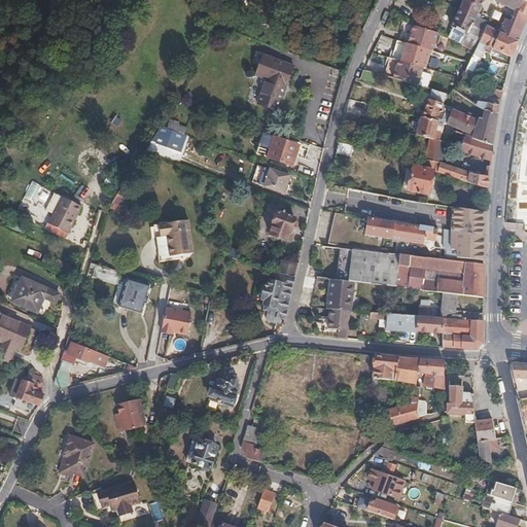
[(464,0),(461,9),(477,16),(478,14),(483,5),(484,0),(464,0)]
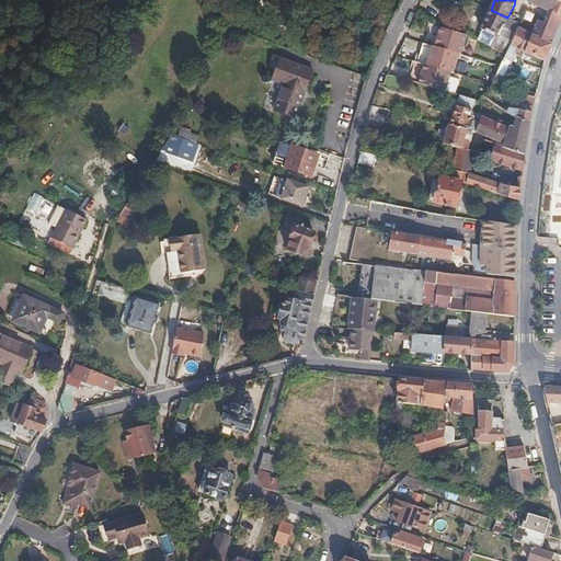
[(550,11),(552,0),(526,0),(526,1),(549,11),(550,11)]
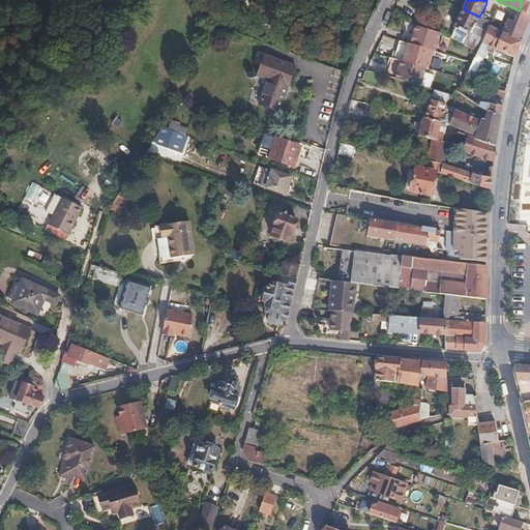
[(522,0),(520,10),(529,15),(529,0),(522,0)]
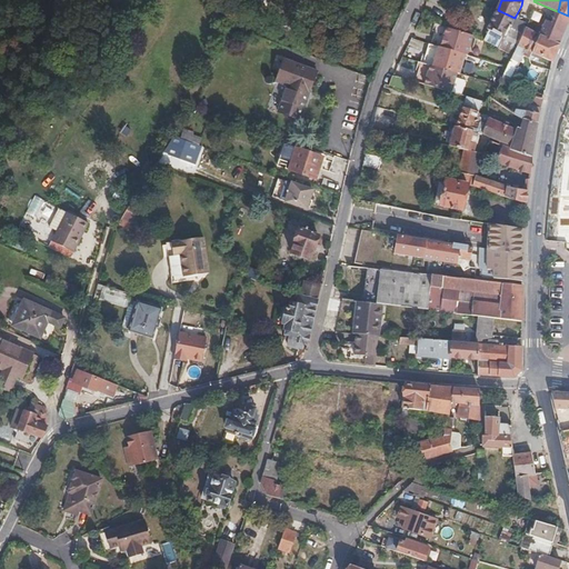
[(488,31),(506,39),(515,18),(498,10),(488,31)]
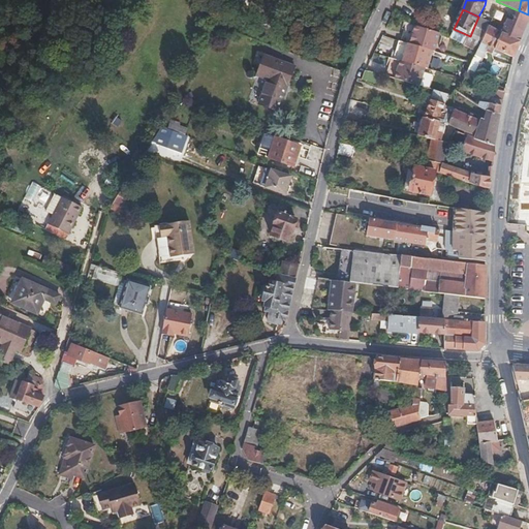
[(516,18),(528,24),(528,23),(528,14),(519,10),(518,10),(516,18)]
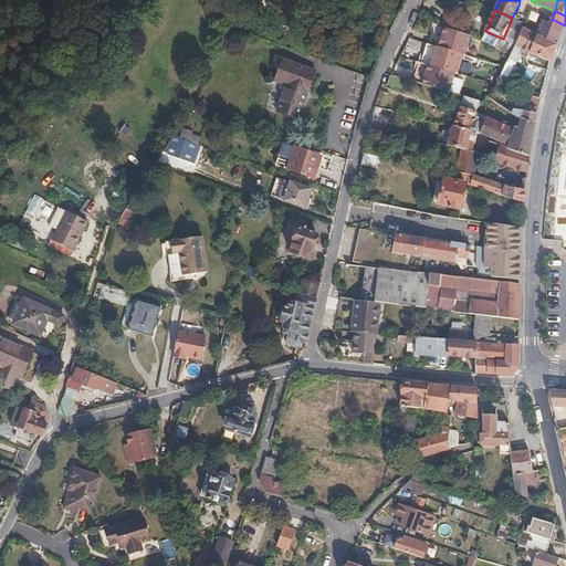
[(516,17),(513,16),(512,18),(503,39),(514,44),(523,23),(515,20),(516,17)]
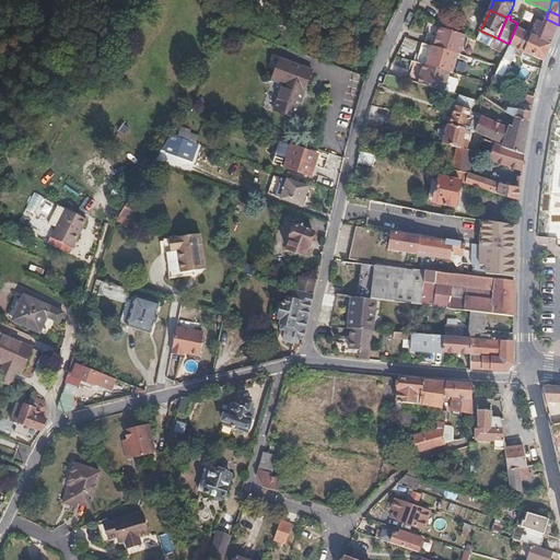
[(532,34),(552,43),(559,25),(546,19),(544,23),(538,20),(532,34)]
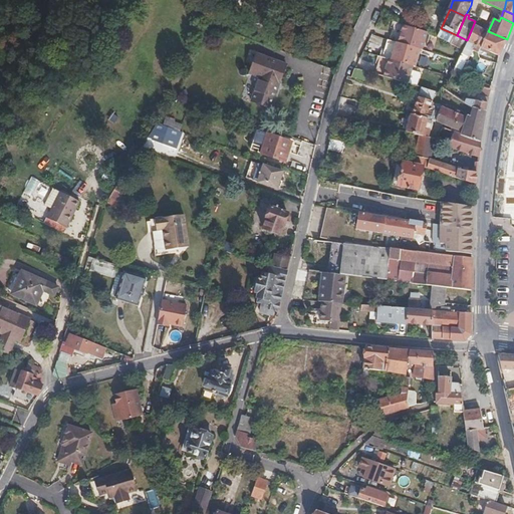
[(397,21),(392,40),(399,42),(400,43),(406,25),(397,21)]
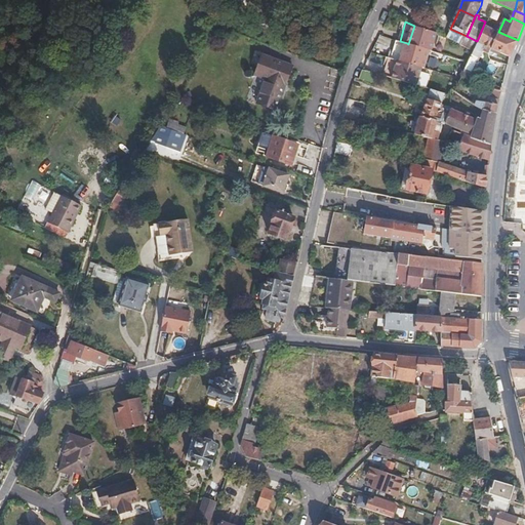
[(408,44),(430,50),(431,50),(438,32),(414,26),(408,44)]
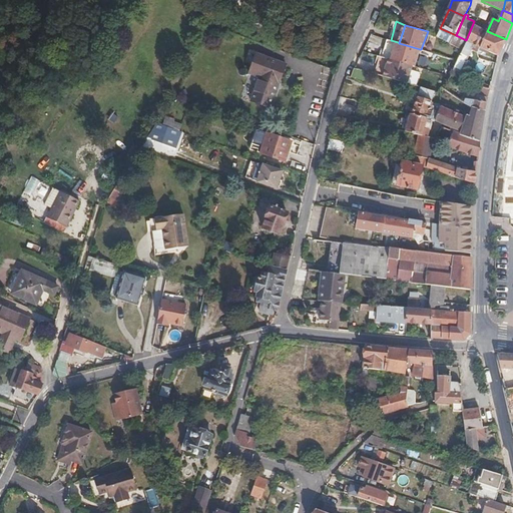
[(487,31),(475,26),(468,41),(471,42),(499,55),(506,39),(487,31)]
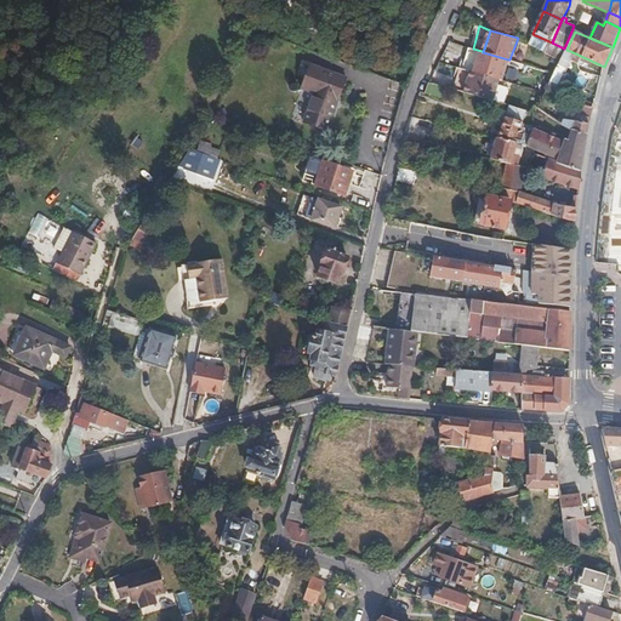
[(474,73),(482,51),(473,49),(471,47),(465,69),(472,72),(474,73)]
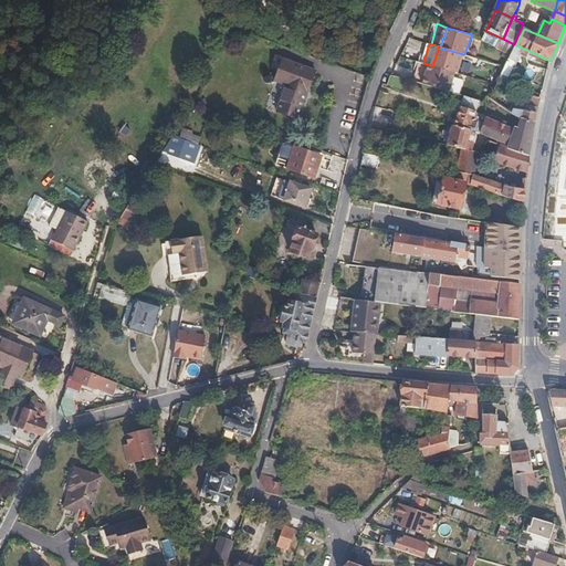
[(516,45),(512,55),(506,67),(501,79),(509,82),(519,61),(522,63),(524,58),(521,55),(522,53),(517,51),(520,46),(516,45)]
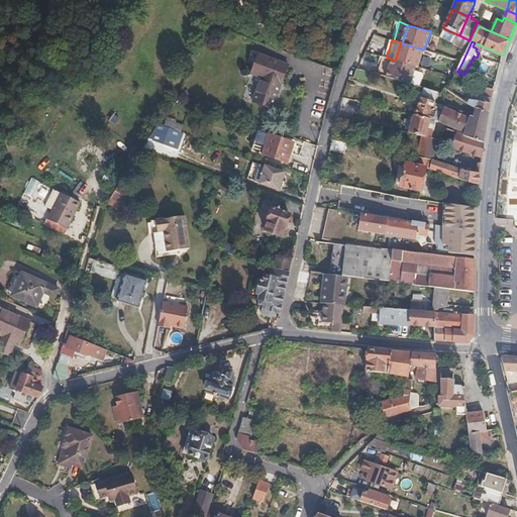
[(423,49),(402,43),(401,42),(395,61),(416,67),(423,49)]
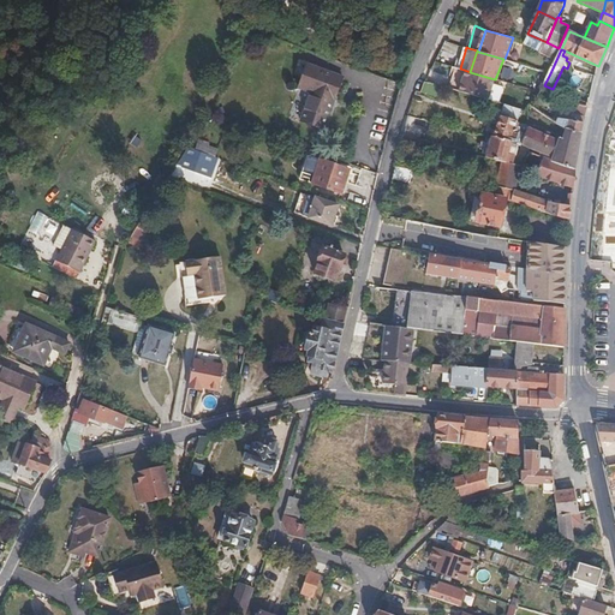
[(344,77),(308,63),(299,85),(312,90),(300,119),(323,129),(344,77)]
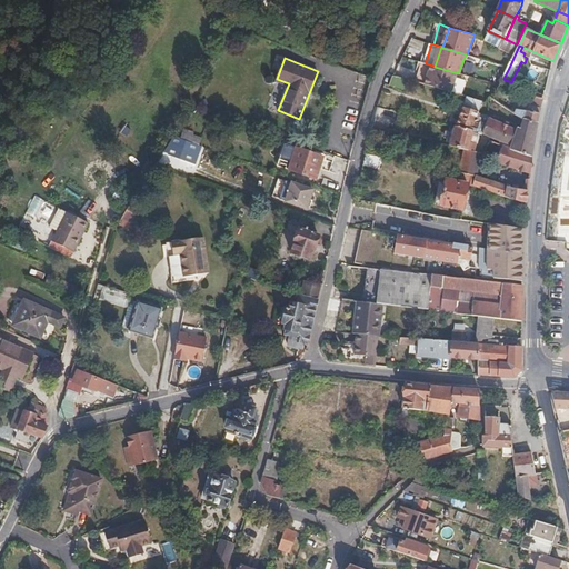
[(432,66),(426,63),(423,63),(420,71),(430,75),(432,66)]
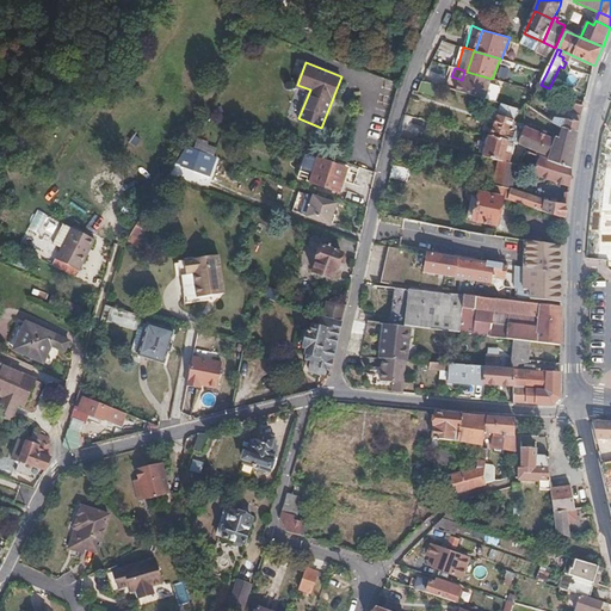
[(492,79),(467,72),(464,71),(462,80),(477,85),(475,90),(476,90),(474,98),(487,102),(495,80),(492,79)]
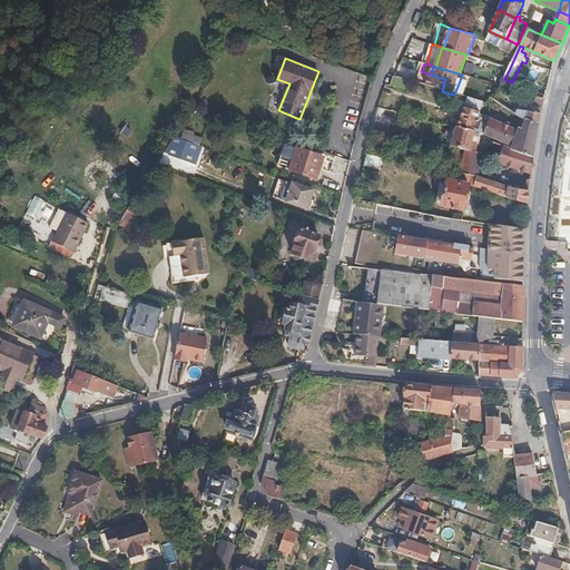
[(421,71),(418,84),(428,86),(431,75),(421,71)]
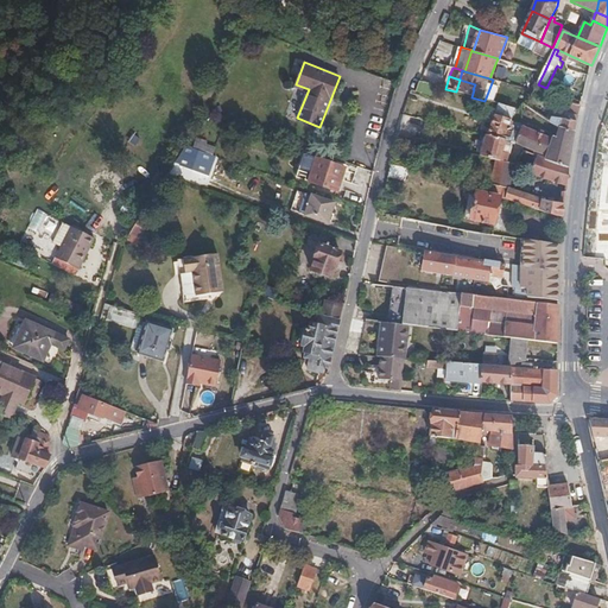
[(460,80),(456,92),(472,97),(474,89),(473,89),(475,84),(460,80)]
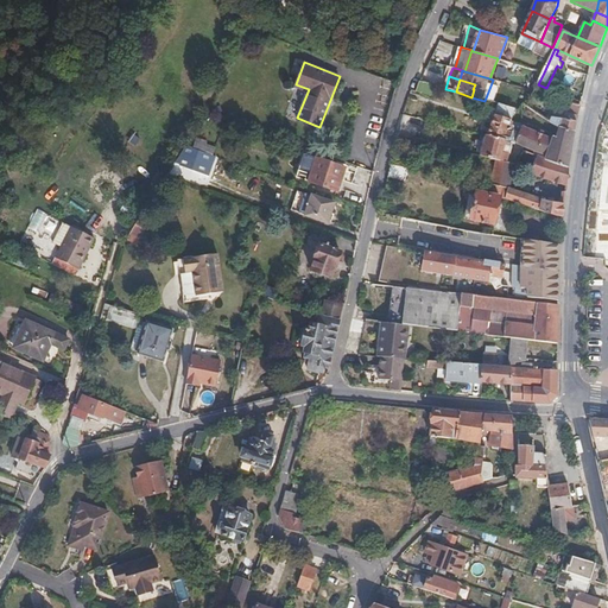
[(422,81),(420,81),(416,92),(436,97),(438,87),(422,81)]
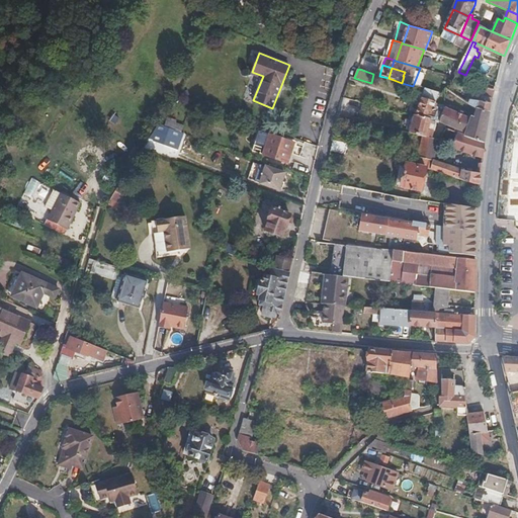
[(477,110),(489,113),(496,86),(487,83),(477,110)]
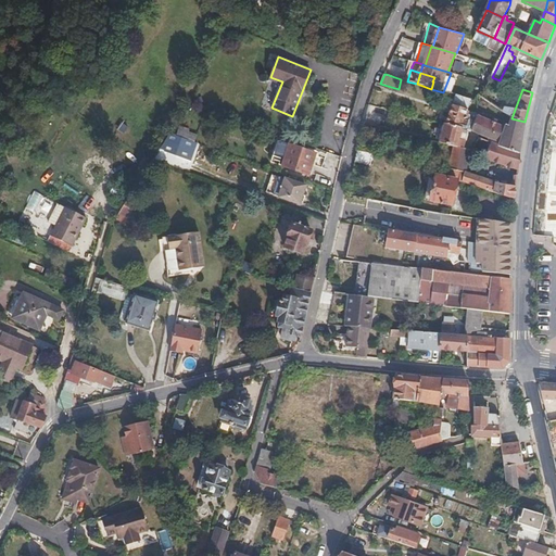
[(469,130),(474,131),(477,122),(471,119),(472,118),(469,117),(470,113),(467,112),(470,101),(456,97),(446,125),(469,130)]
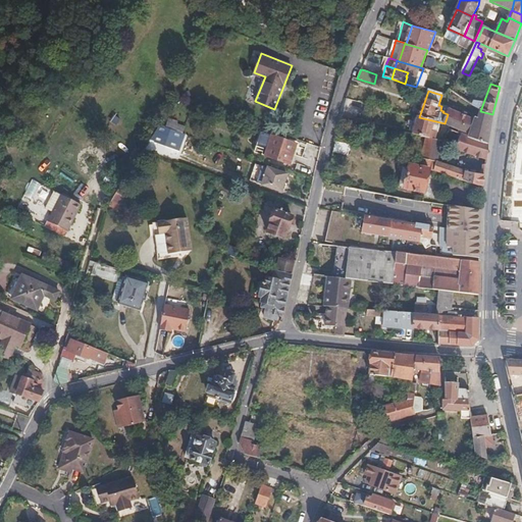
[(456,112),(450,110),(448,114),(445,123),(452,126),(456,112)]
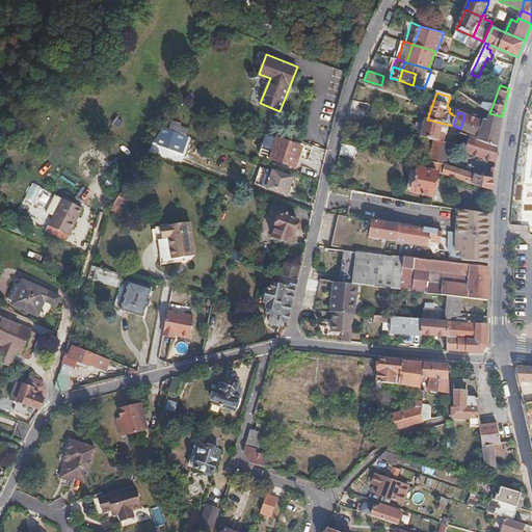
[(485,121),(479,137),(478,139),(497,145),(502,116),(489,113),(487,121),(485,121)]
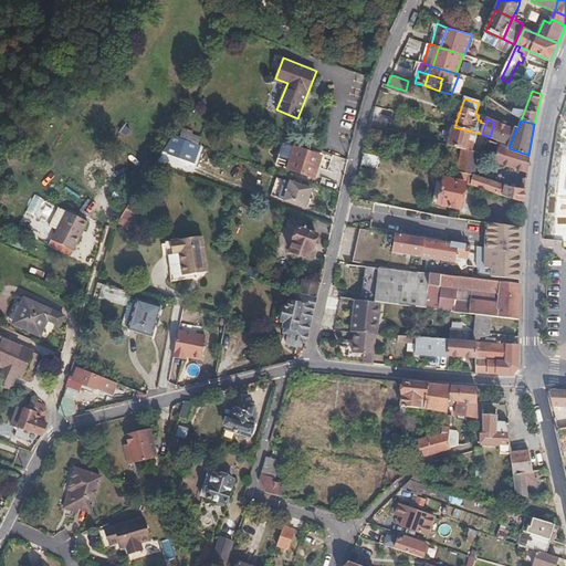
[(510,146),(516,128),(505,123),(503,126),(494,122),(490,137),(510,146)]
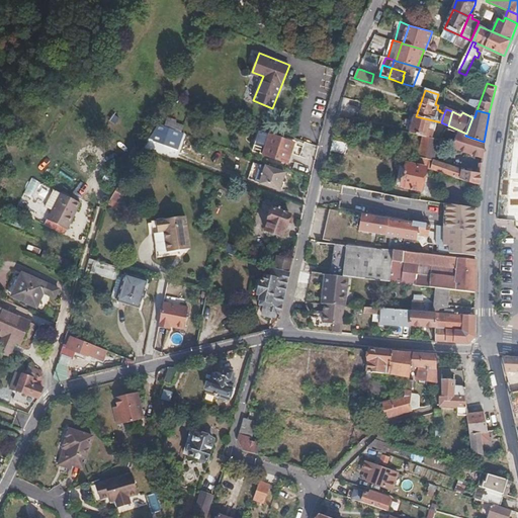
[(411,134),(418,136),(424,137),(433,139),(437,121),(416,116),(415,116),(411,134)]
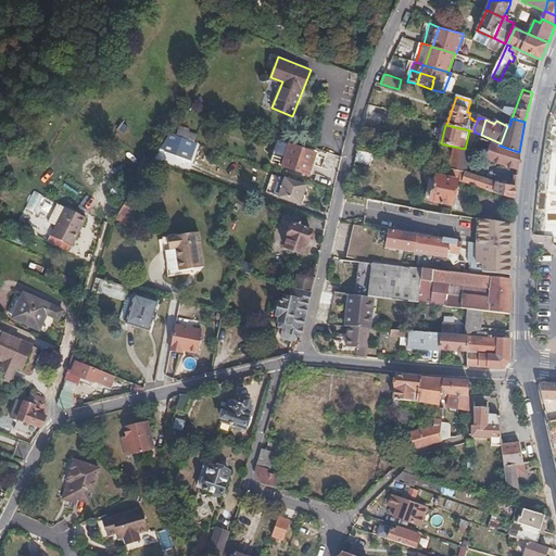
[(161,151),(188,161),(198,135),(178,127),(175,136),(167,133),(161,151)]
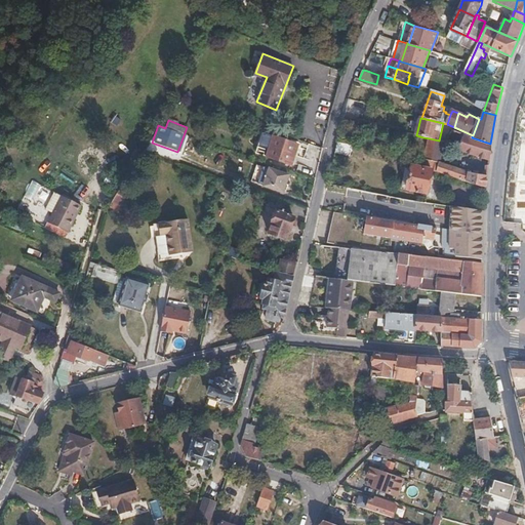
[(298,145),(261,133),(254,153),(291,165),(298,145)]
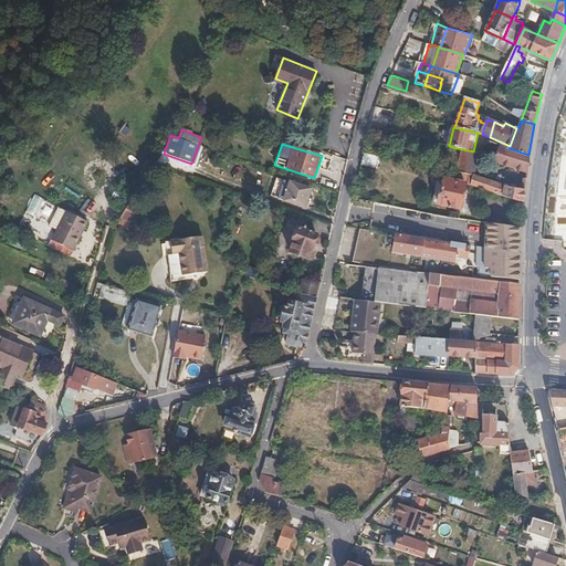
[(492,161),(528,174),(531,156),(528,155),(509,148),(501,145),(492,161)]
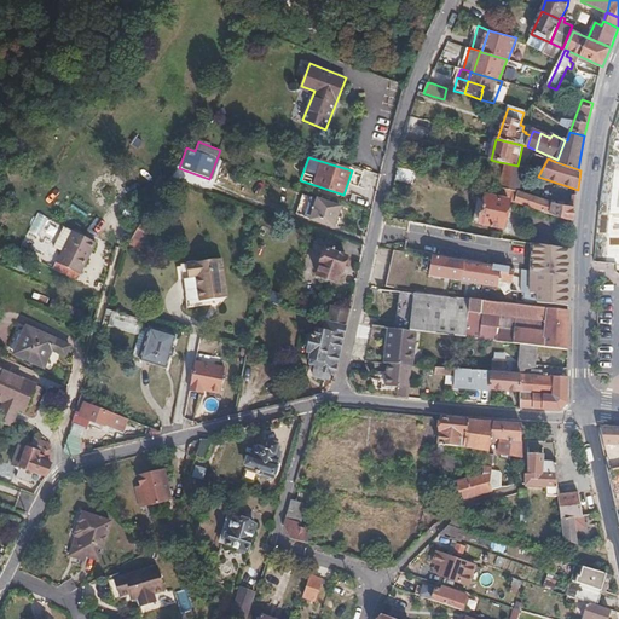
[(499,187),(507,163),(499,162),(492,186),(499,187)]
